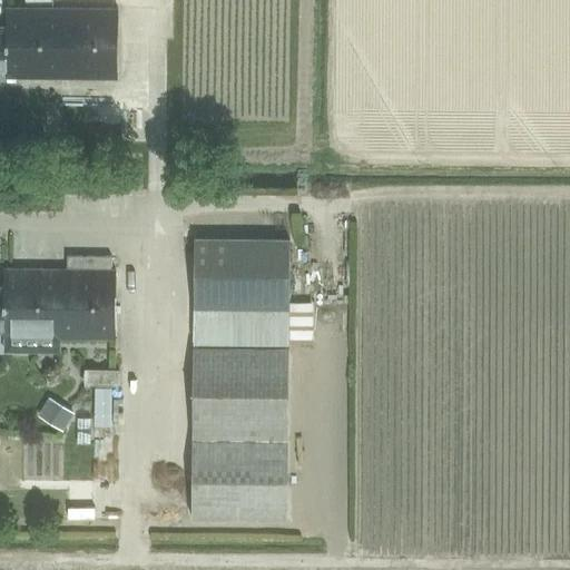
[(116,77),(117,10),(6,10),(6,27),(0,26),(0,68),(5,69),(5,77),(116,77)]
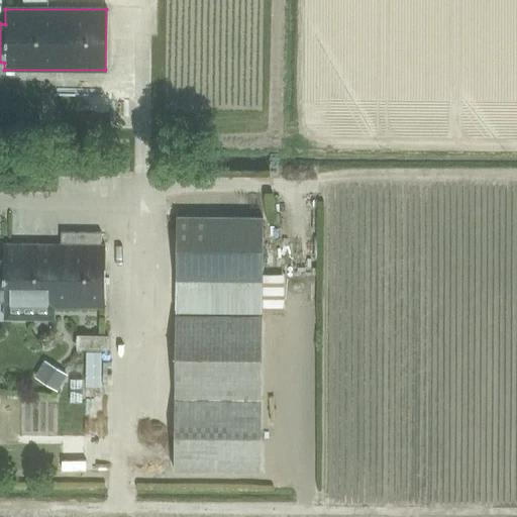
[(8,212),(6,231),(17,233),(20,214),(8,212)]
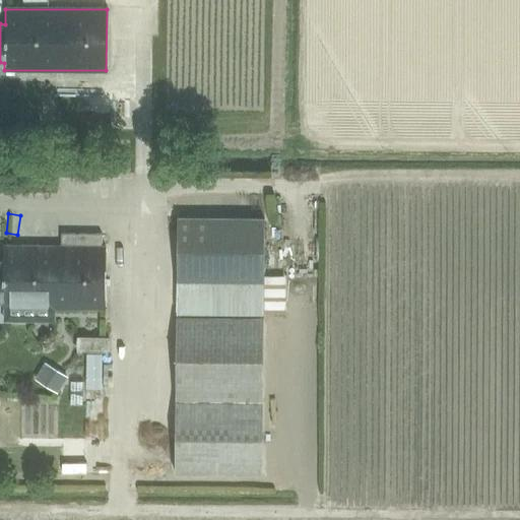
[(263,276),(264,217),(177,216),(176,312),(284,312),(284,276),(263,276)]
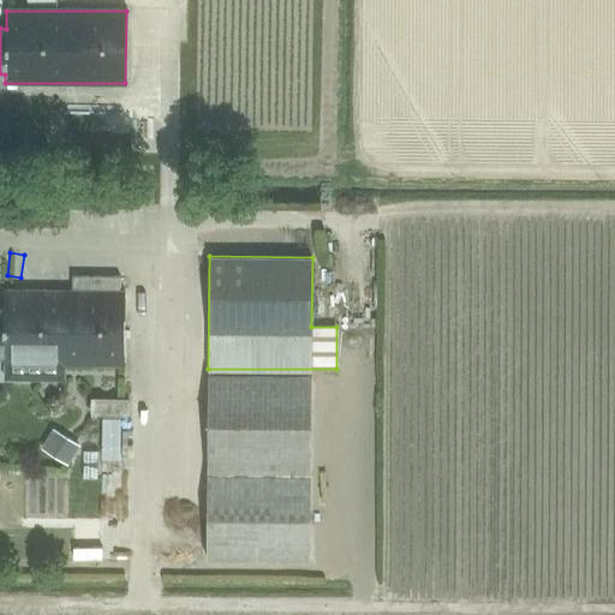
[(65,382),(65,364),(121,364),(121,366),(124,366),(124,291),(119,291),(119,276),(71,276),(71,291),(4,291),(4,310),(0,309),(0,354),(3,356),(3,381),(65,382)]
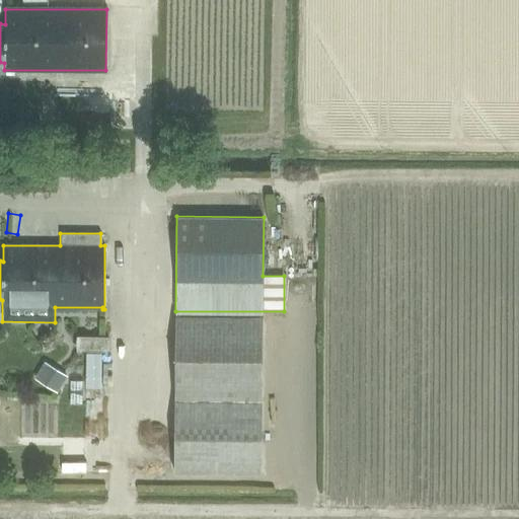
[(263,314),(175,314),(175,470),(263,470),(263,314)]
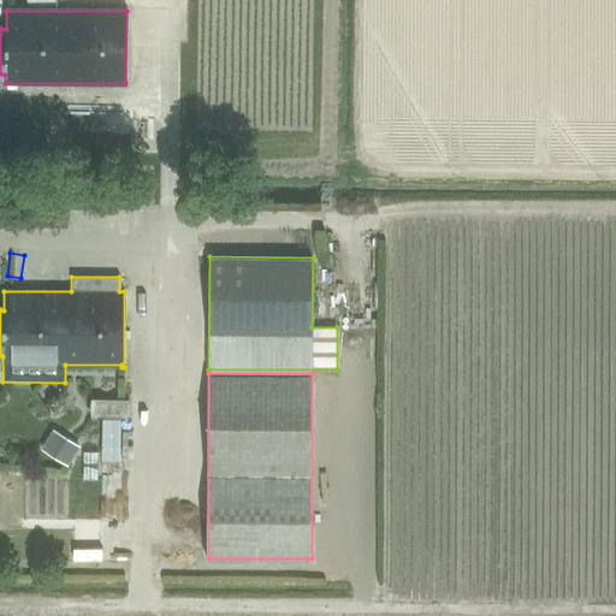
[(344,415),(356,414),(355,390),(344,390),(344,415)]
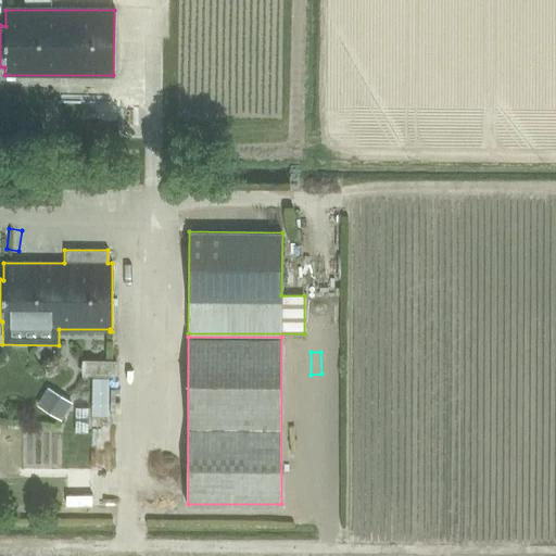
[(84,361),(84,373),(116,374),(116,361),(84,361)]
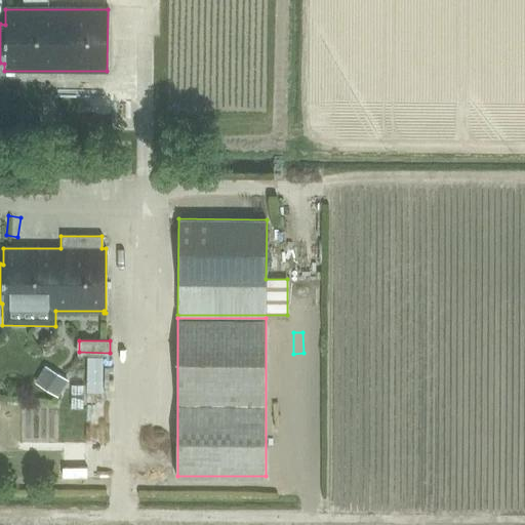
[(39,360),(29,377),(54,392),(65,374),(39,360)]
